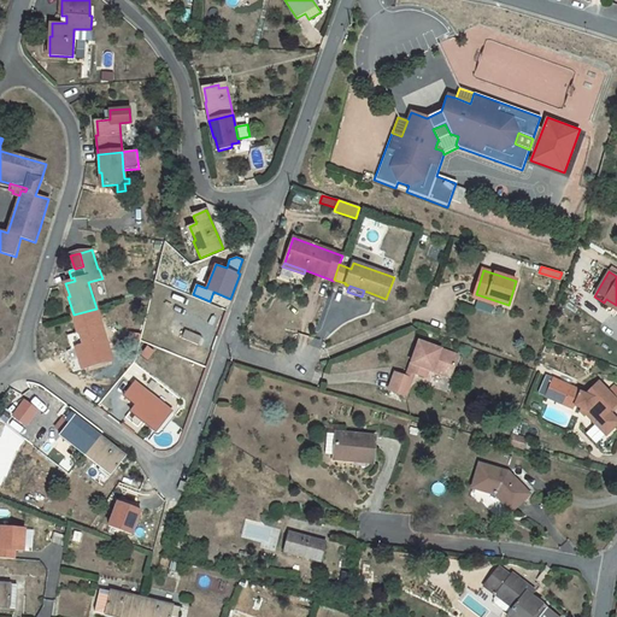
[(497,305),(498,301),(476,294),(474,299),(497,305)]
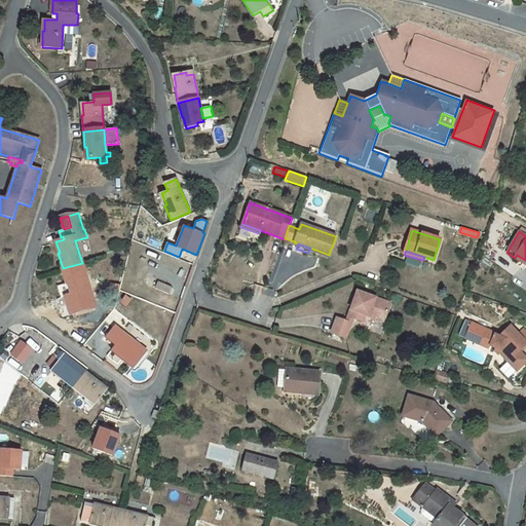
[(525,260),(517,255),(515,258),(525,264),(525,260)]
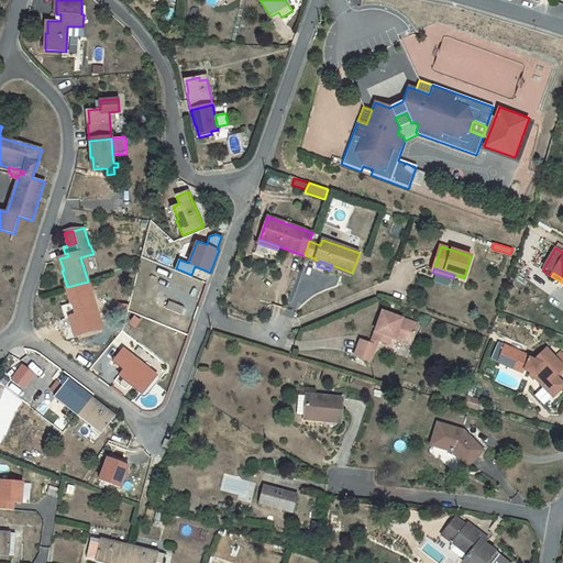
[(65,319),(84,313),(86,323),(99,319),(88,282),(67,287),(72,302),(62,306),(65,319)]
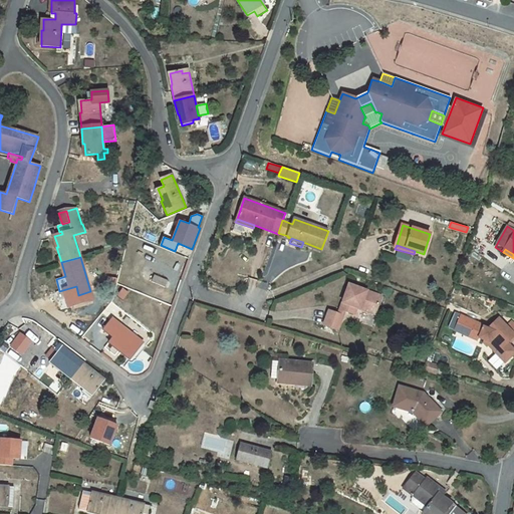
[(169,280),(155,275),(152,282),(166,287),(169,280)]
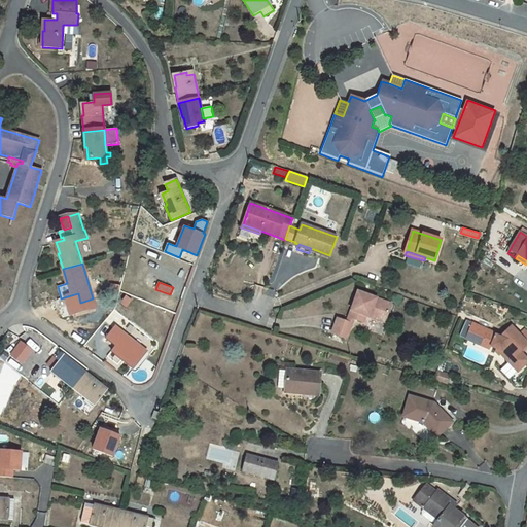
[(120,286),(112,285),(110,292),(112,293),(109,304),(115,306),(120,286)]
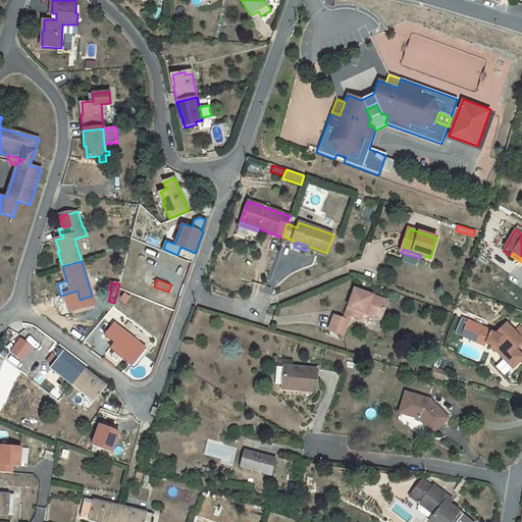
[(345,314),(350,316),(359,319),(362,313),(366,314),(367,310),(382,315),(387,301),(354,289),(345,314)]
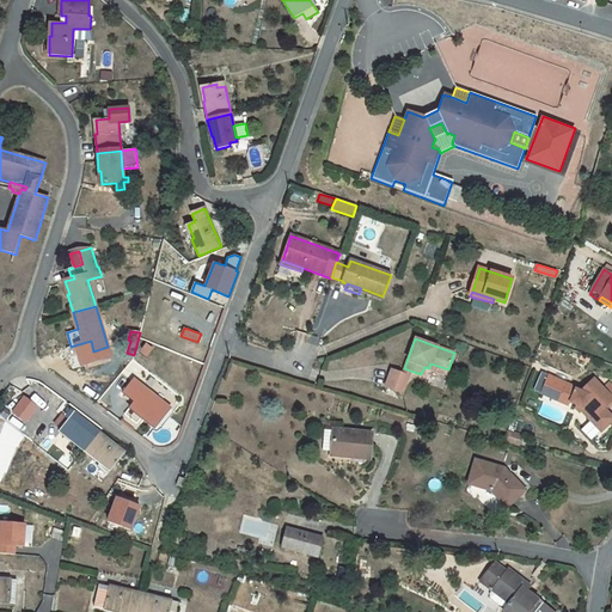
[(71,347),(67,348),(69,357),(93,352),(91,341),(71,347)]
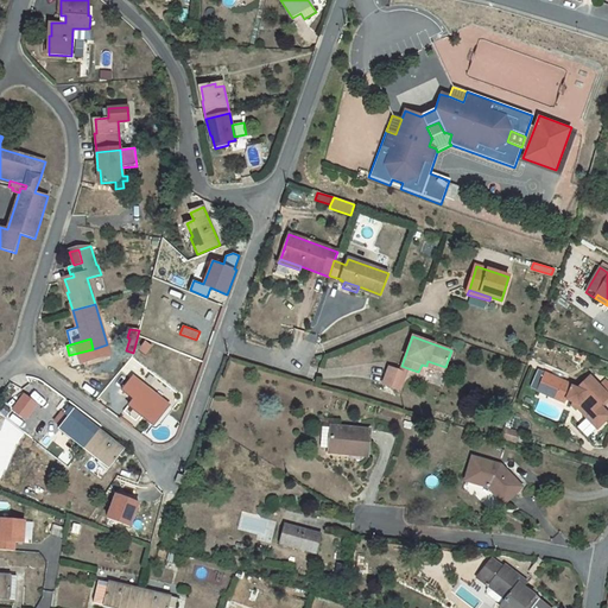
[(428,361),(426,366),(443,372),(445,367),(428,361)]
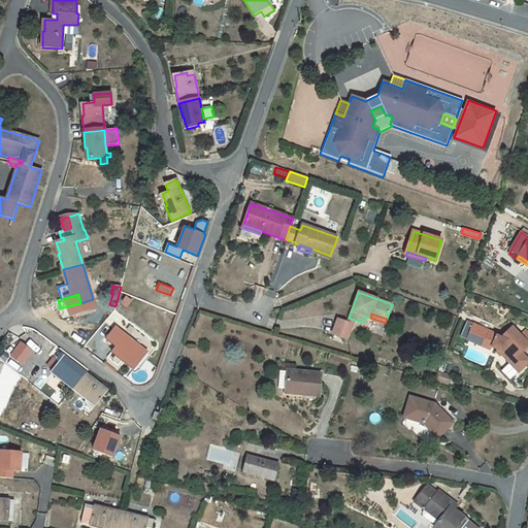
[(352,325),(348,323),(337,320),(332,334),(347,339),(352,325)]
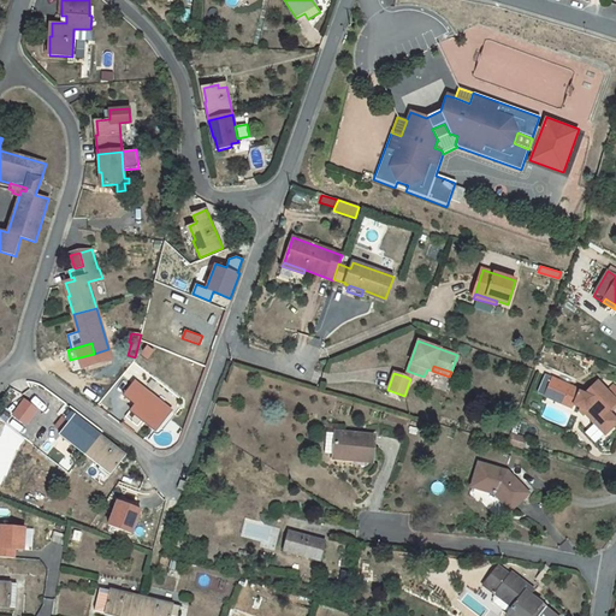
[(545,396),(572,408),(574,404),(581,408),(580,410),(585,413),(594,424),(599,419),(609,430),(615,424),(615,419),(609,413),(608,410),(615,402),(615,386),(614,385),(608,391),(598,381),(585,394),(579,391),(580,390),(552,378),(545,396)]
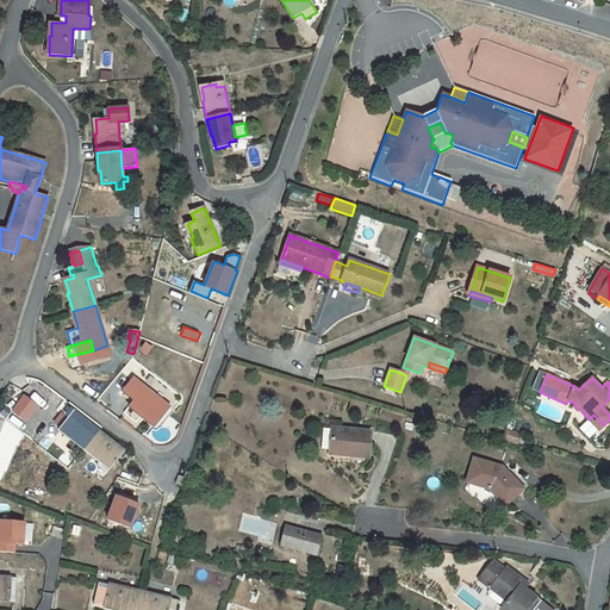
[(169,408),(136,381),(126,393),(132,398),(134,396),(136,398),(131,405),(142,414),(141,415),(155,427),(169,408)]
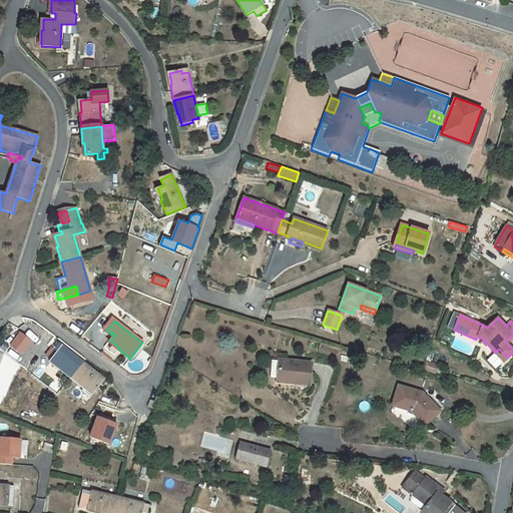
[(31,341),(20,333),(11,344),(22,353),(31,341)]
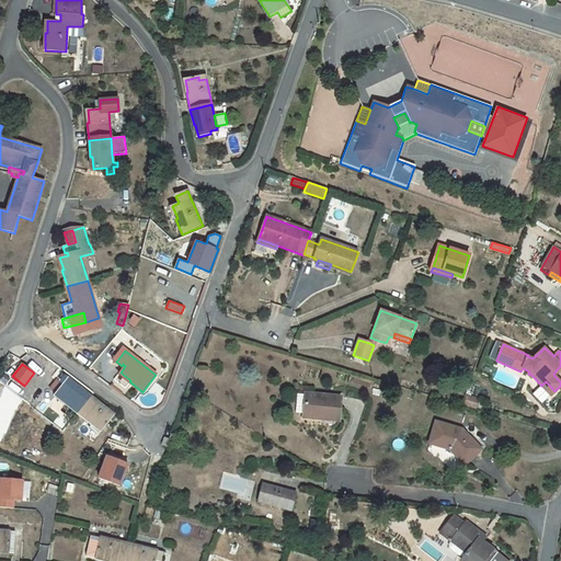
[(92,423),(102,431),(110,420),(107,418),(111,412),(66,376),(61,381),(64,384),(55,395),(66,402),(65,403),(91,424),(92,423)]
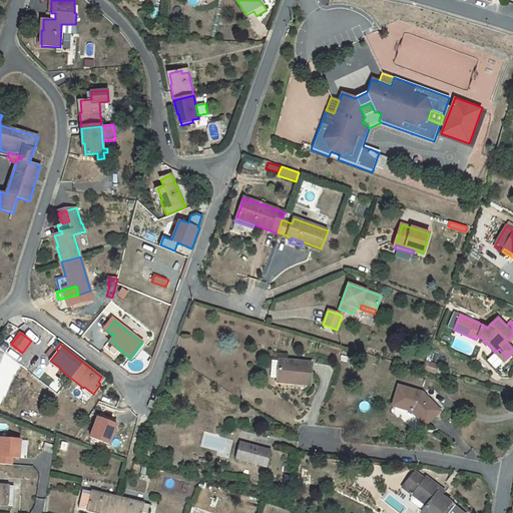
[(499,349),(495,353),(504,362),(507,358),(499,349)]
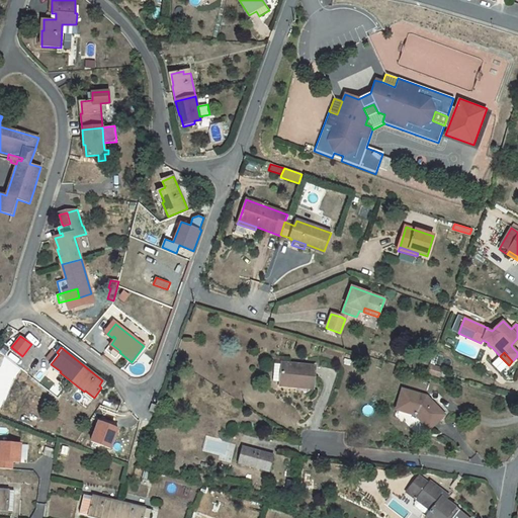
[(313,389),(315,366),(281,363),(281,364),(274,363),(272,381),(280,382),(279,385),(313,389)]
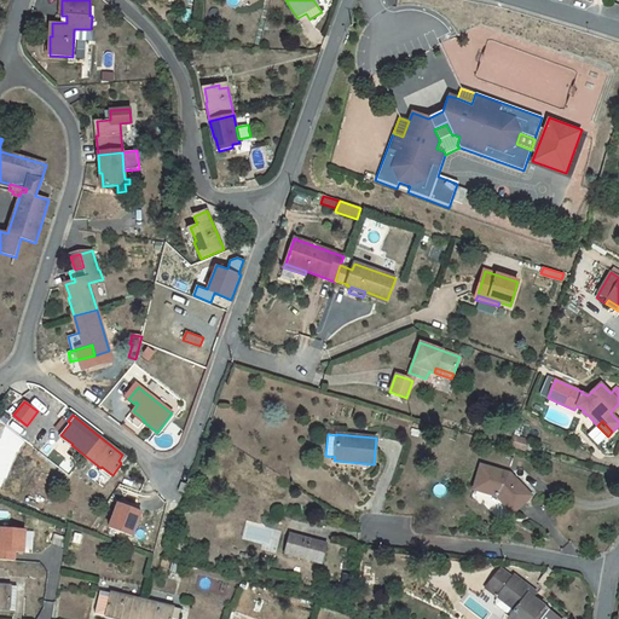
[(526,451),(528,441),(513,437),(510,446),(526,451)]
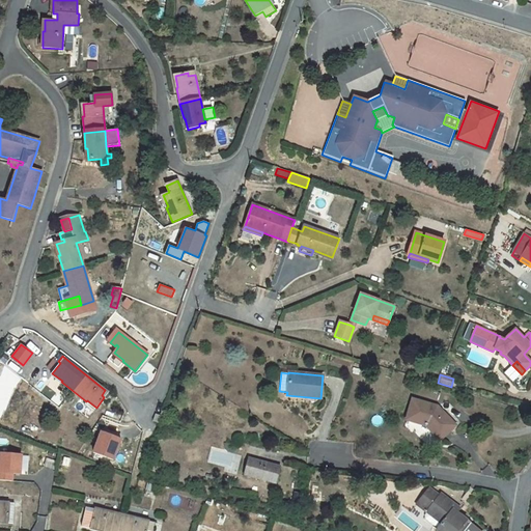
[(426,426),(440,440),(455,425),(438,408),(413,399),(407,420),(426,426)]
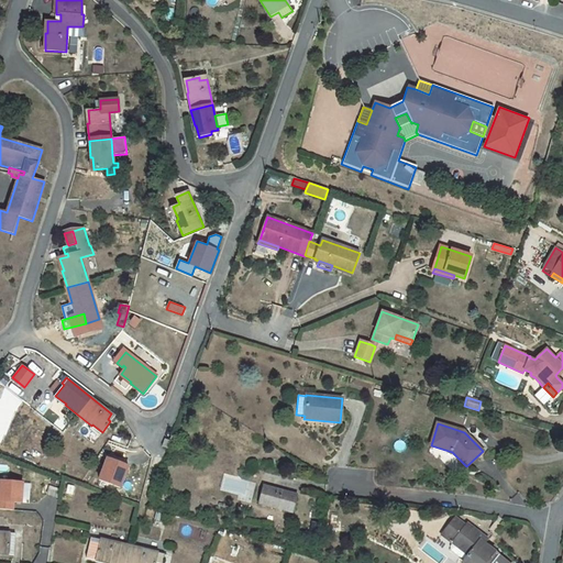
[(129,466),(108,459),(99,481),(120,488),(129,466)]
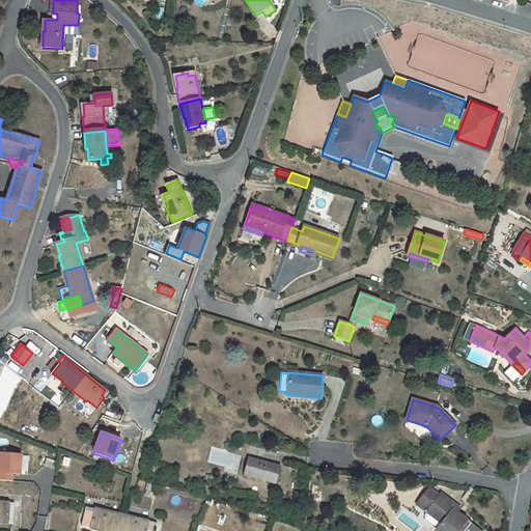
[(0,478),(12,480),(14,473),(21,474),(22,454),(0,452),(0,478)]
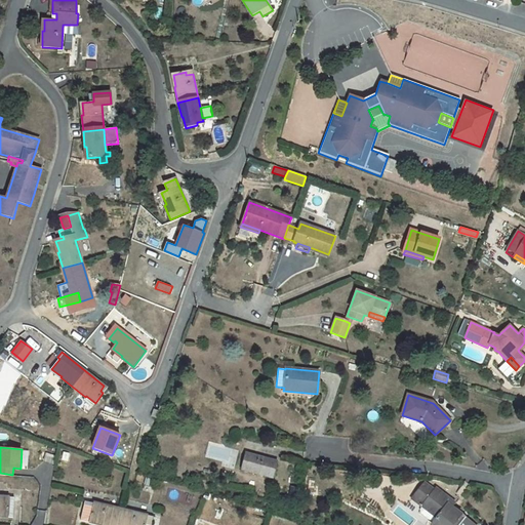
[(56,456),(46,453),(44,461),(54,465),(56,456)]
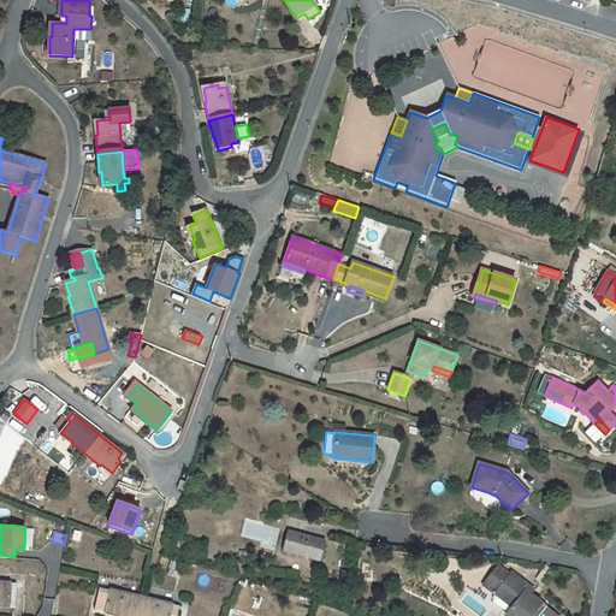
[(283,551),(320,561),(325,542),(288,532),(283,551)]
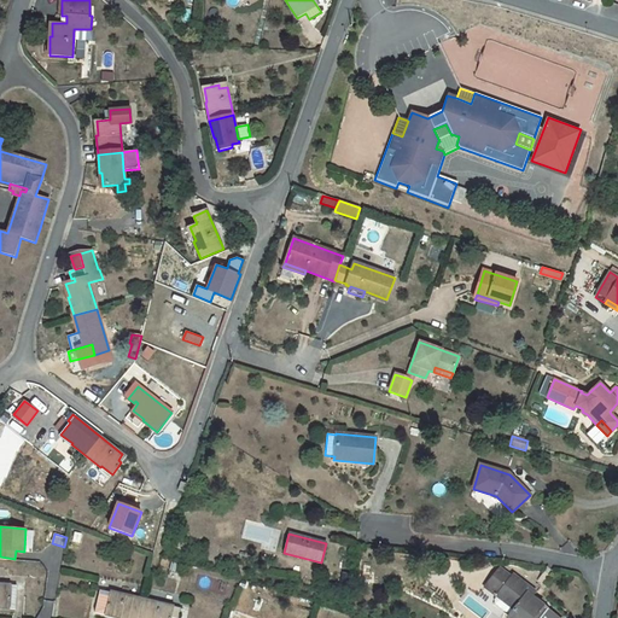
[(182,565),(172,563),(170,571),(180,573),(182,565)]
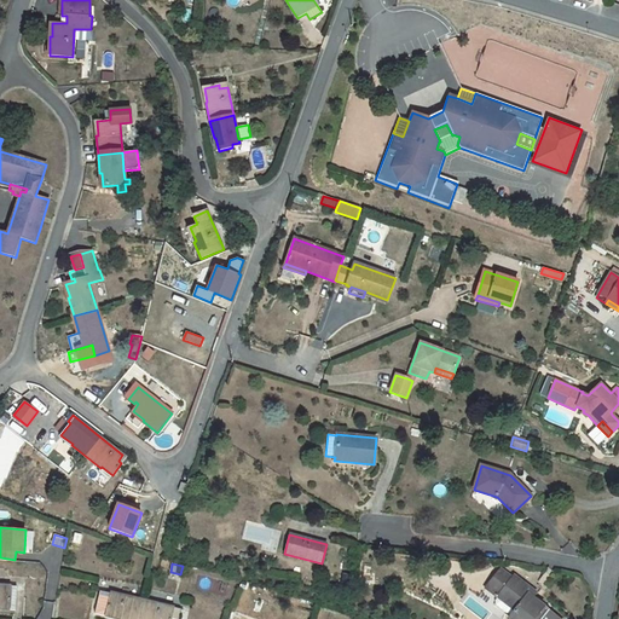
[(499,570),(486,586),(498,596),(495,601),(496,605),(505,612),(512,614),(509,618),(510,618),(557,618),(543,607),(532,599),(533,596),(534,595),(531,591),(531,590),(513,577),(512,579),(499,570)]
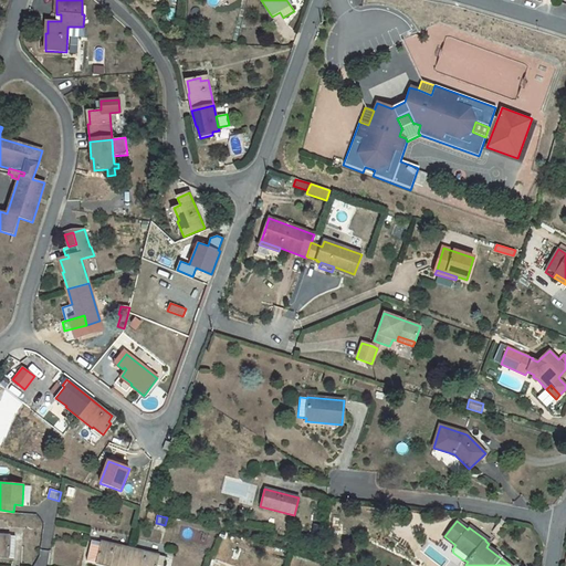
[(322,526),(313,525),(311,536),(320,537),(322,526)]
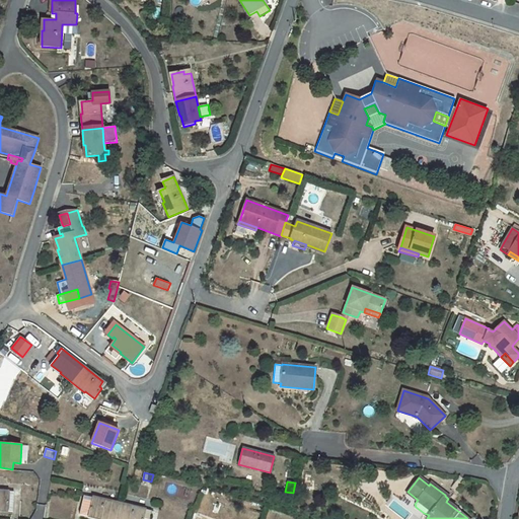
[(0,491),(0,509),(7,510),(7,511),(12,512),(13,495),(11,495),(11,492),(0,491)]
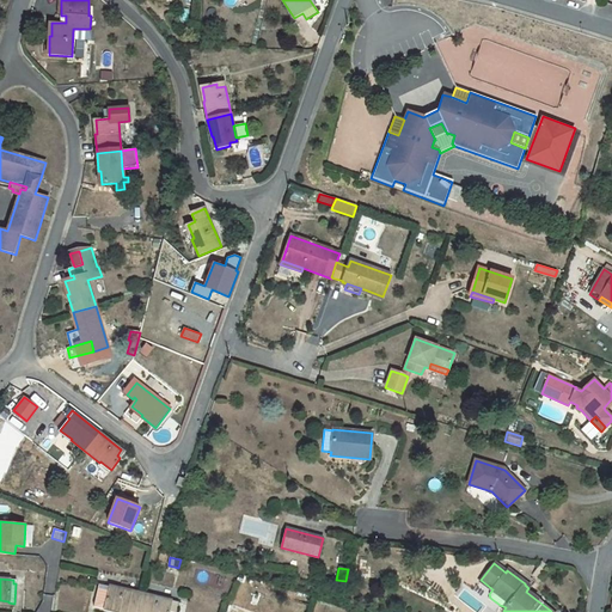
[(136,611),(141,594),(106,586),(106,591),(99,588),(95,607),(105,610),(105,609),(118,611),(117,611),(136,611)]
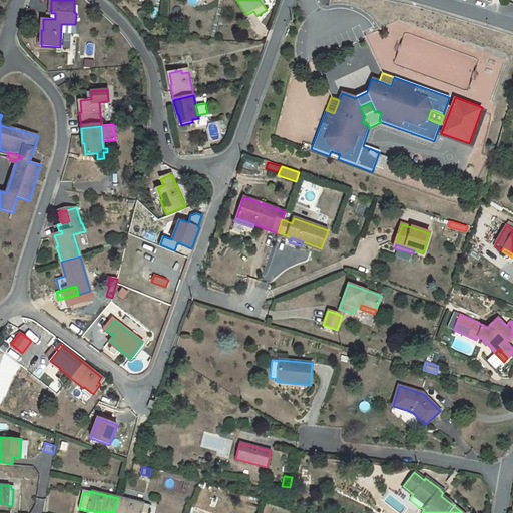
[(442,494),(441,496),(450,503),(451,501),(442,494)]
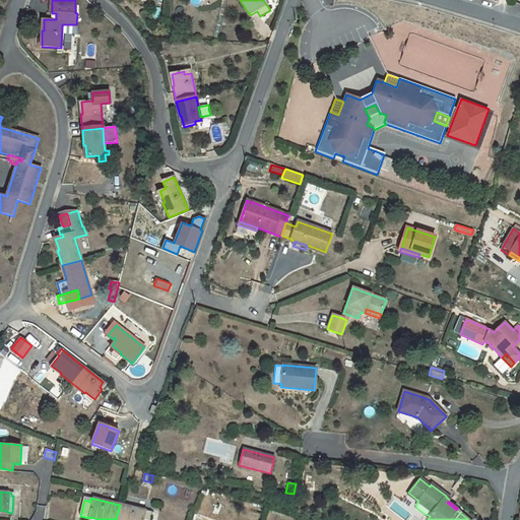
[(143,519),(144,519),(146,519),(149,519),(151,516),(153,516),(154,513),(120,505),(116,519),(143,519)]
